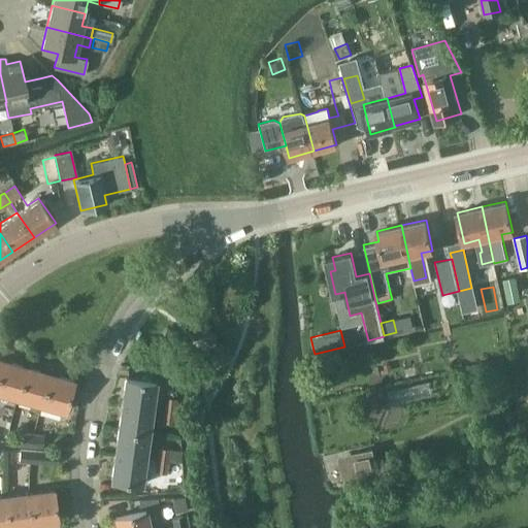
[(207,331),(201,341),(210,347),(217,336),(207,331)]
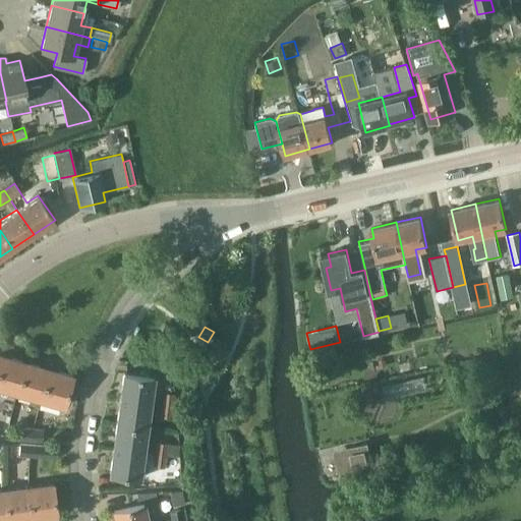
[(24,363),(1,356),(0,359),(0,386),(16,392),(24,363)]
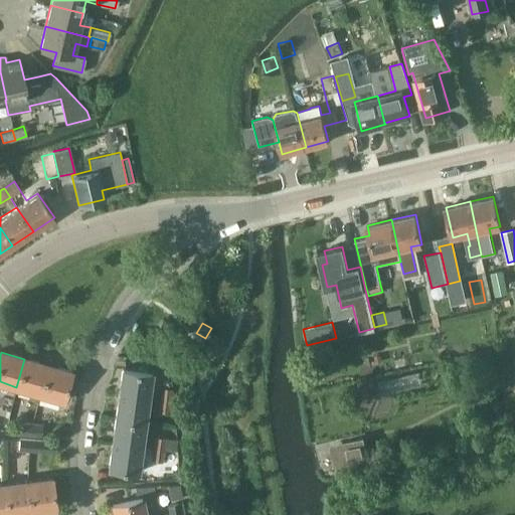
[(48,366),(24,359),(16,387),(40,393),(48,366)]
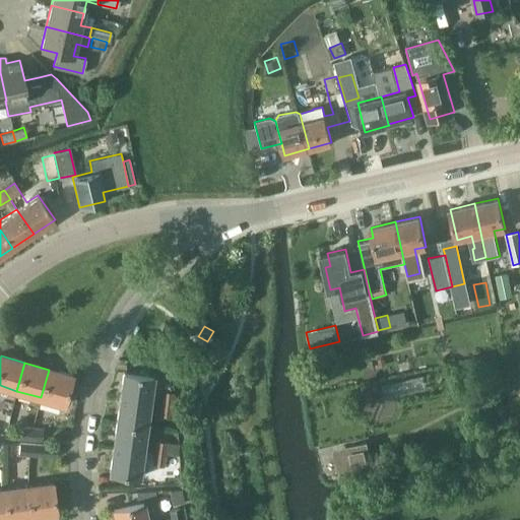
[(64,404),(73,377),(49,370),(41,397),(64,404)]
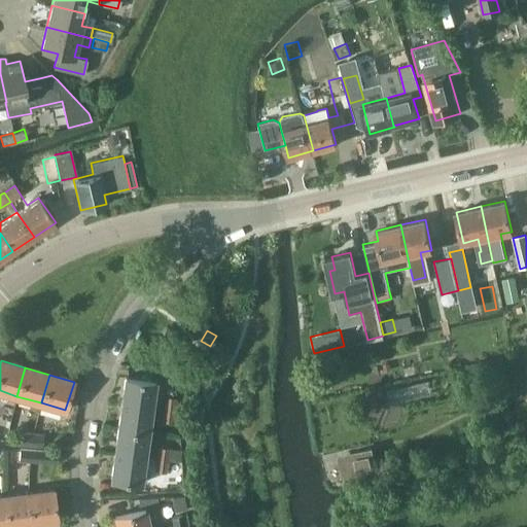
[(125,377),(121,402),(150,407),(154,381),(125,377)]
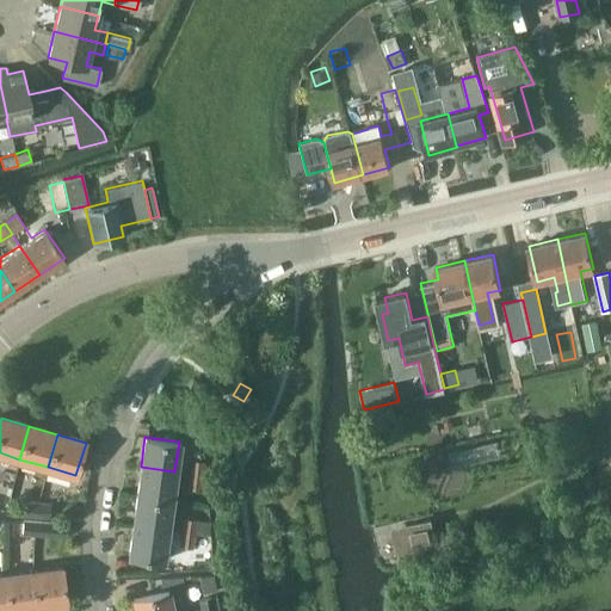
[(454,463),(501,452),(498,437),(450,448),(454,463)]
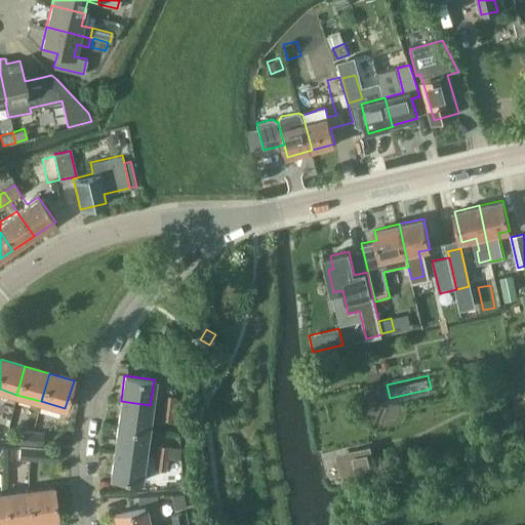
[(164,396),(163,407),(173,408),(174,397),(164,396)]
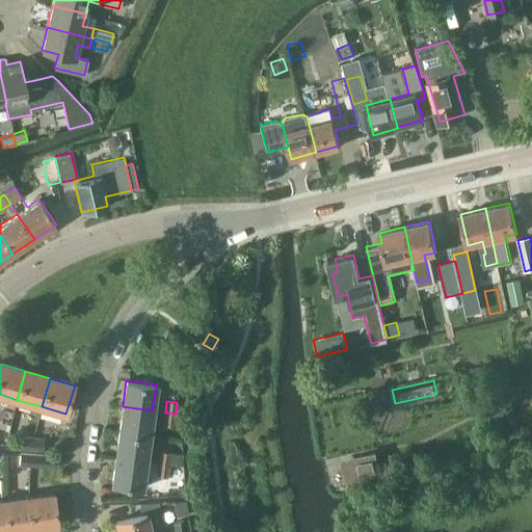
[(152,410),(123,406),(120,432),(149,436),(152,410)]
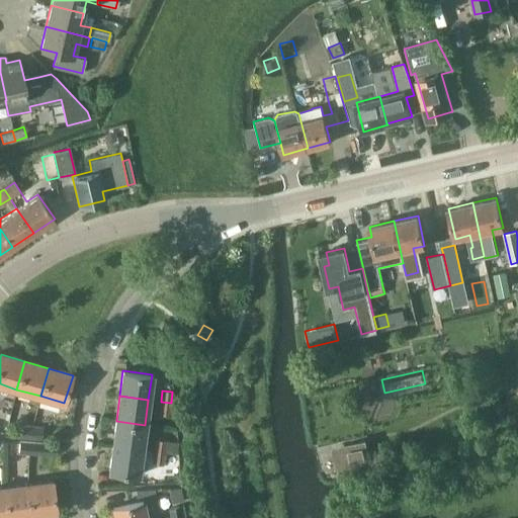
[(169,415),(171,403),(161,402),(159,413),(169,415)]
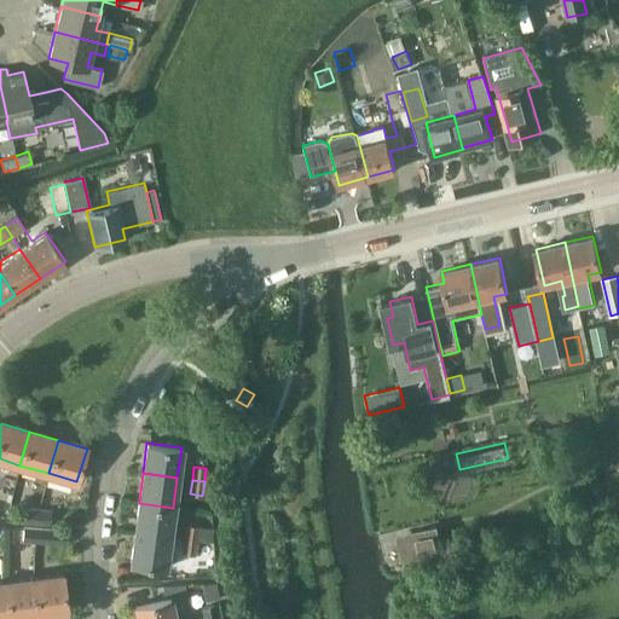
[(139,503),(134,533),(168,538),(173,508),(139,503)]
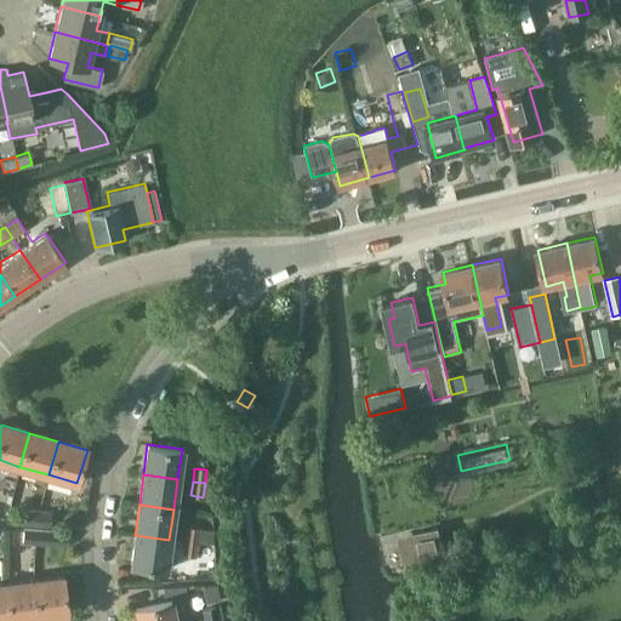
[(23,525),(36,525),(38,512),(24,511),(23,525)]
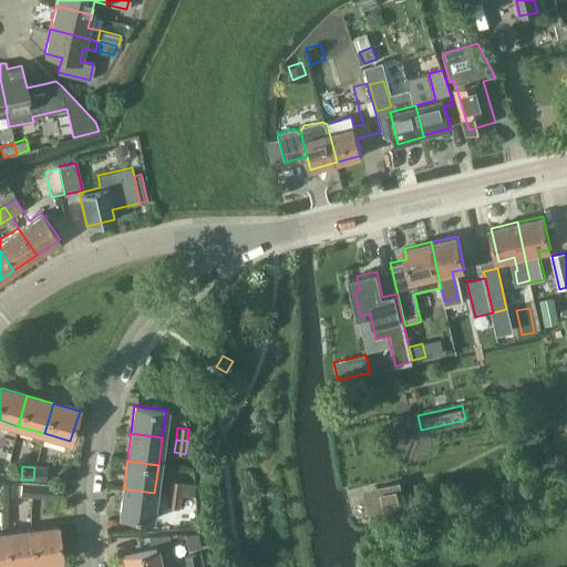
[(45,468),(34,467),(33,480),(45,480),(45,468)]
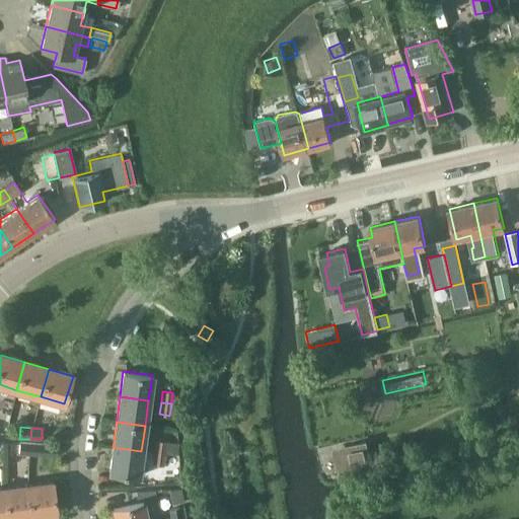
[(154,453),(164,454),(177,456),(176,443),(166,441),(155,440),(154,453)]
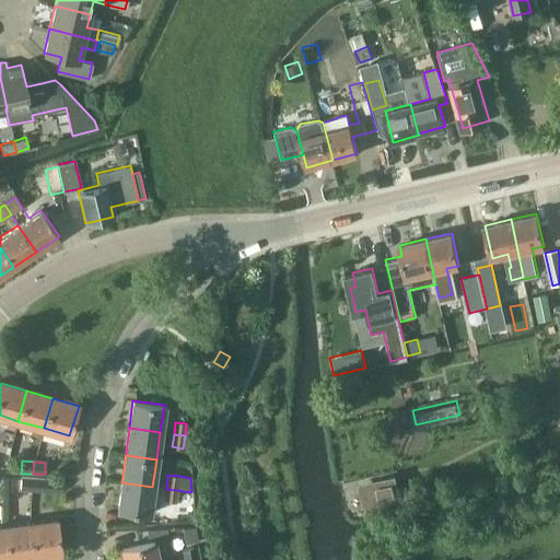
[(396,476),(358,485),(363,505),(400,497),(396,476)]
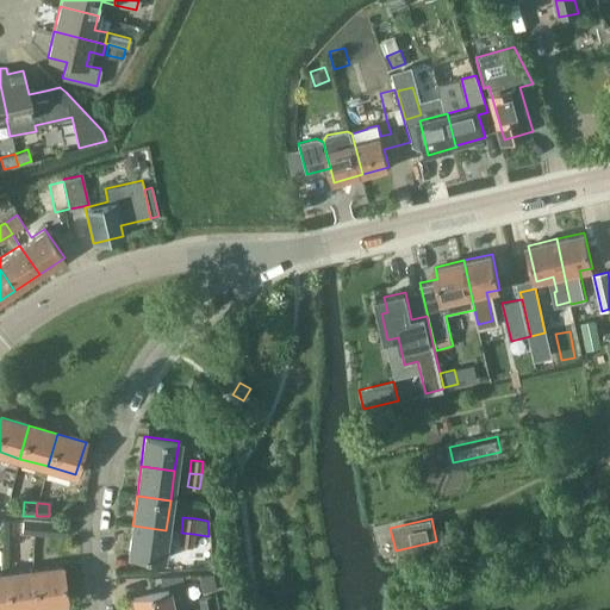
[(22,534),(35,535),(36,522),(23,521),(22,534)]
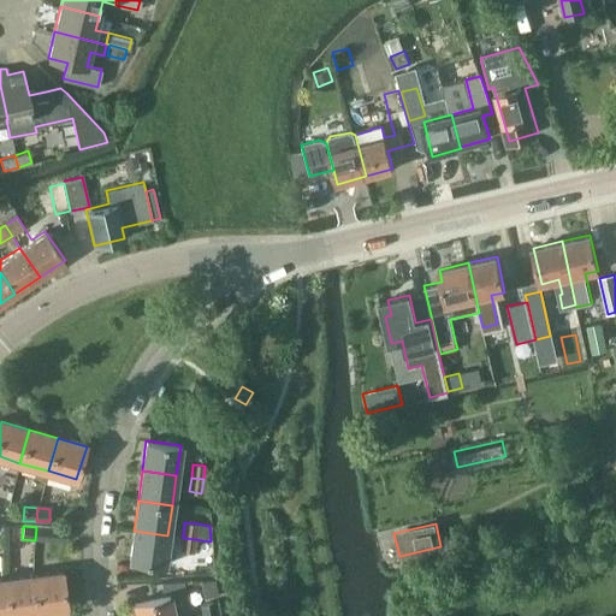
[(67,529),(36,527),(35,540),(66,543),(67,529)]
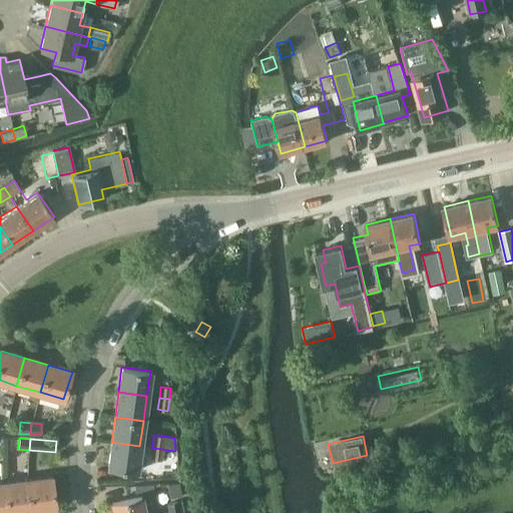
[(136,470),(139,446),(111,442),(108,467),(136,470)]
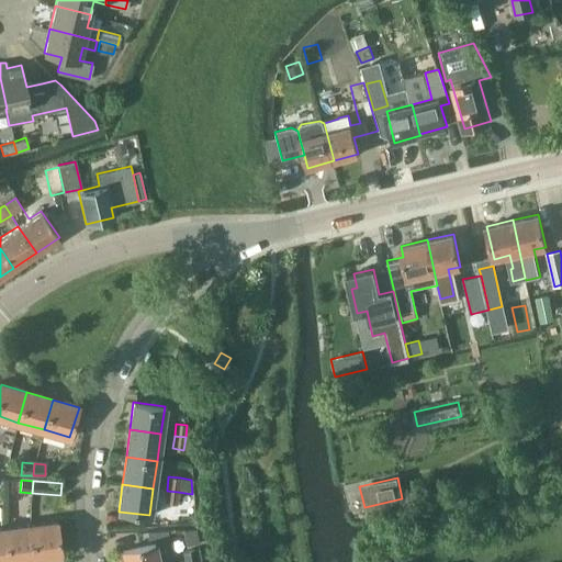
[(176,504),(178,492),(167,491),(165,503),(176,504)]
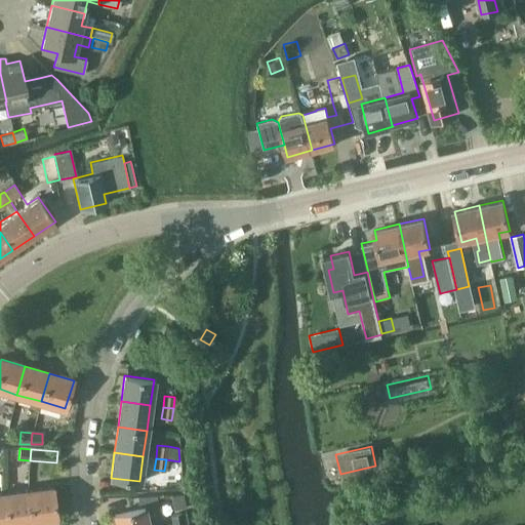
[(54,489),(29,492),(32,521),(57,518),(54,489)]
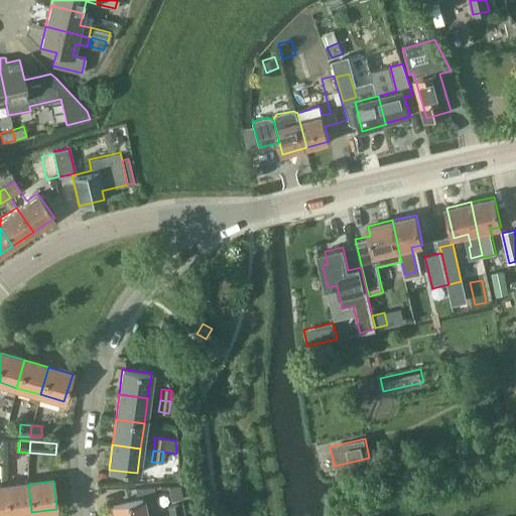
[(28,484),(4,487),(8,515),(31,512),(28,484)]
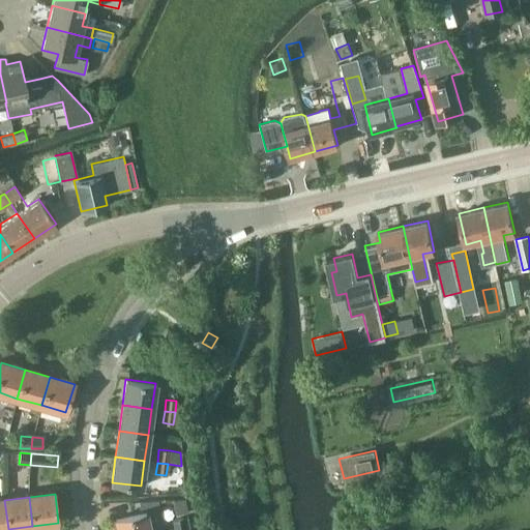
[(184,499),(173,501),(176,513),(185,512),(186,511),(184,499)]
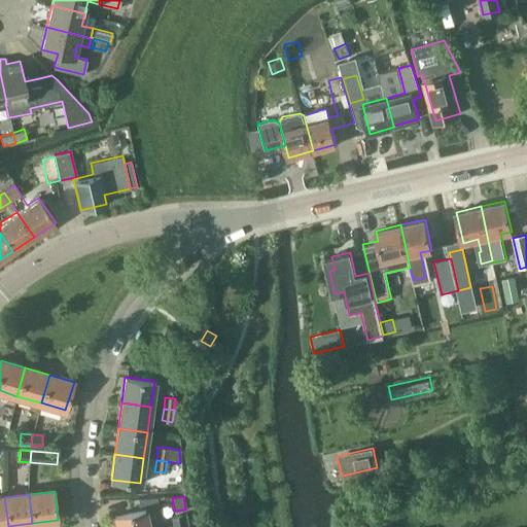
[(114,515),(116,526),(147,526),(144,508),(114,515)]
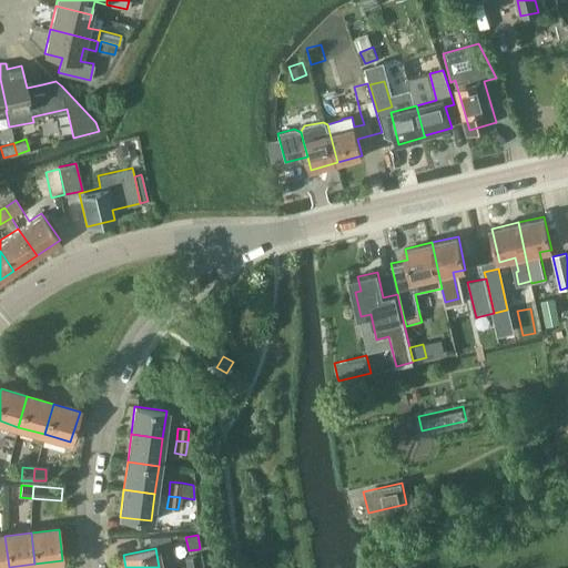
[(185,559),(186,567),(198,567),(199,567),(196,557),(185,559)]
